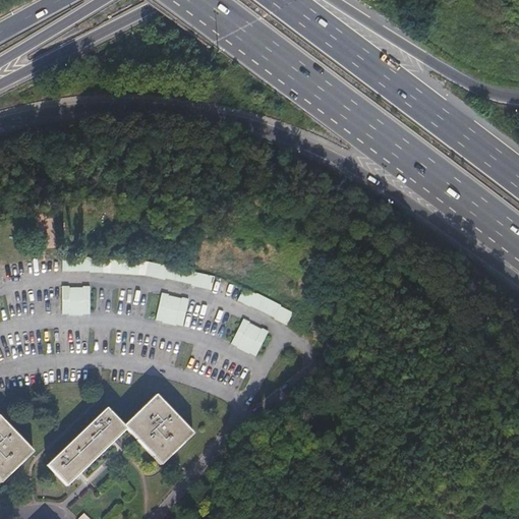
[(67,286),(66,300),(66,313),(74,314),(74,315),(88,315),(88,314),(94,314),(95,287),(88,287),(88,288),(74,288),(74,287),(67,286)]
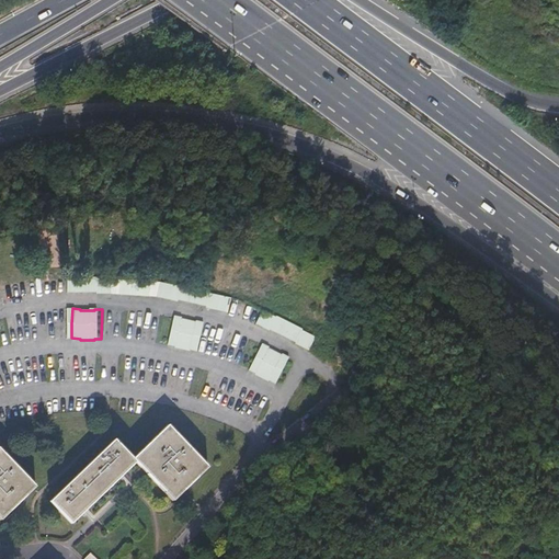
[(308,350),(311,343),(315,337),(303,329),(303,328),(277,315),(276,316),(263,310),(257,323),(270,330),(270,329),(295,342),(295,343),(308,350)]
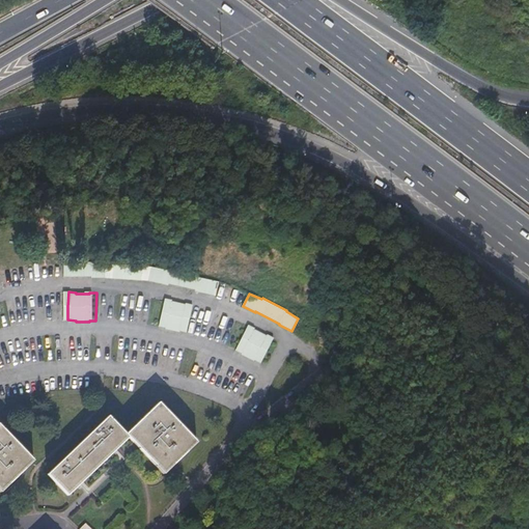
[(160,326),(163,326),(166,327),(166,328),(181,331),(181,330),(187,331),(193,305),(187,303),(186,304),(172,301),(172,300),(166,299),(160,326)]
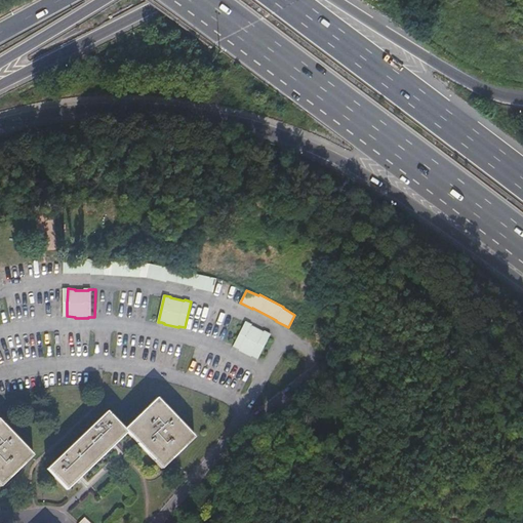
[(233,347),(236,348),(239,350),(239,351),(251,357),(252,356),(257,358),(270,333),(264,331),(251,326),(251,325),(245,321),(233,347)]
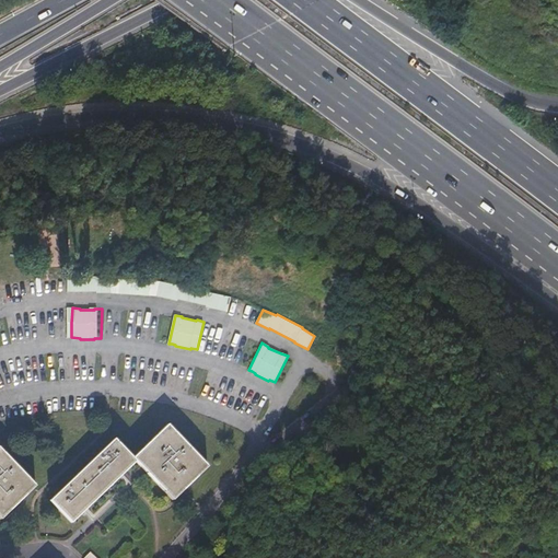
[(132,460),(134,461),(172,500),(208,466),(169,425),(132,460)]
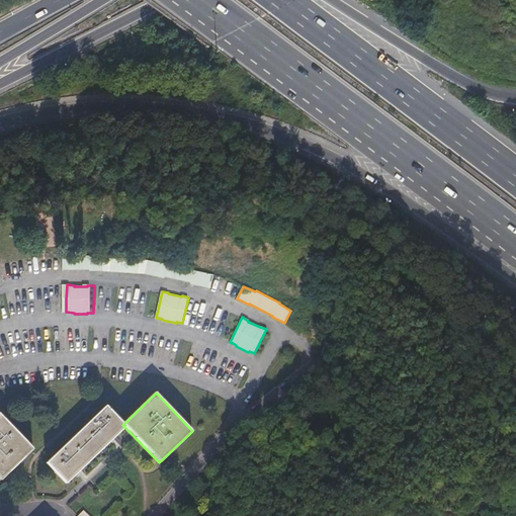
[(65,483),(123,426),(122,425),(104,407),(45,462),(65,483)]
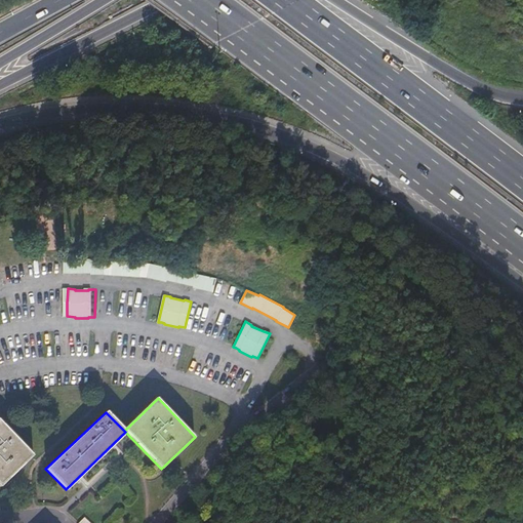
[(0,419),(0,485),(0,486),(33,455),(0,419)]
